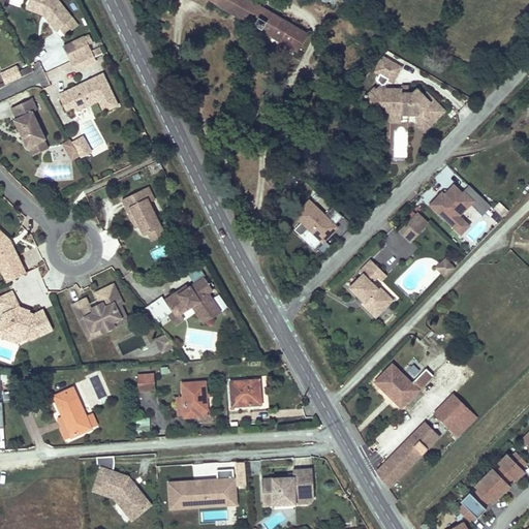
[(33,0),(28,0),(26,7),(43,13),(45,18),(50,14),(45,10),(32,5),(33,0)]
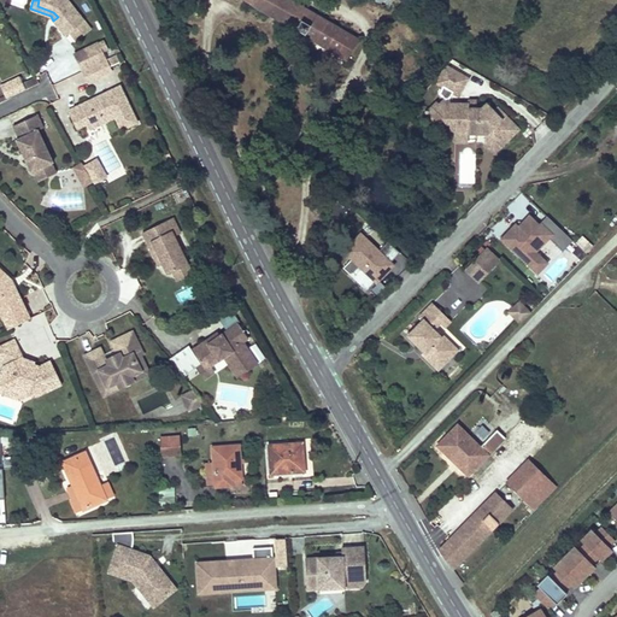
[(68,0),(39,0),(37,6),(53,12),(58,17),(53,21),(65,34),(69,30),(76,39),(90,28),(68,0)]
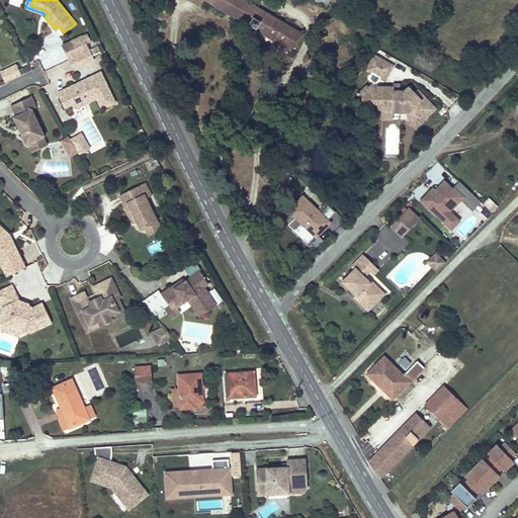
[(203,0),(275,40),(284,25),(240,0),(203,0)]
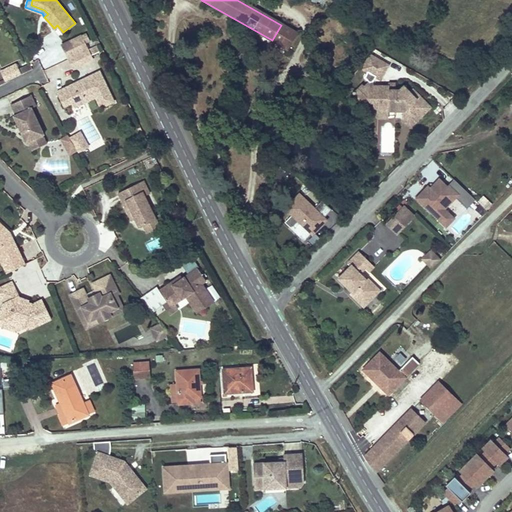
[(296,34),(281,25),(272,40),(287,49),(296,34)]
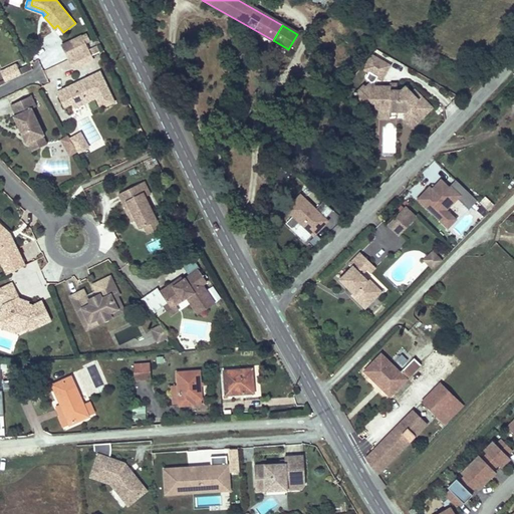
[(82,34),(71,39),(78,53),(89,47),(82,34)]
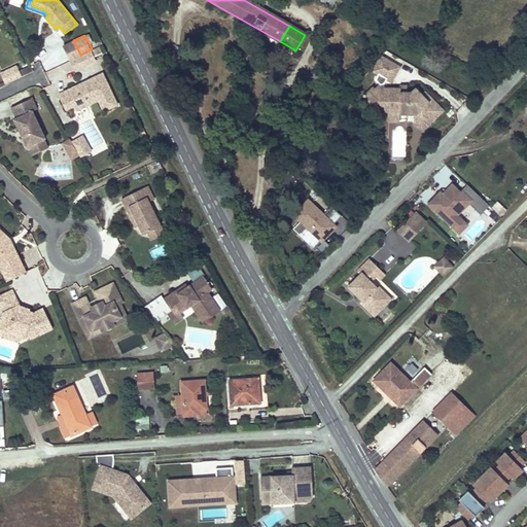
[(73,40),(64,45),(70,59),(80,55),(73,40)]
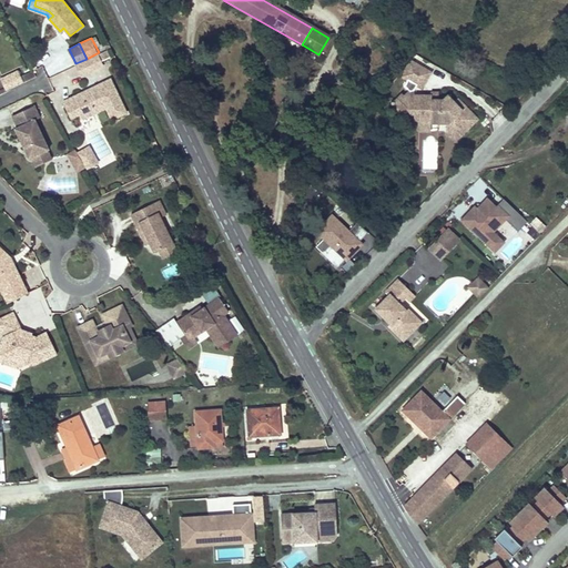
[(103,62),(99,52),(87,59),(75,63),(81,73),(103,62)]
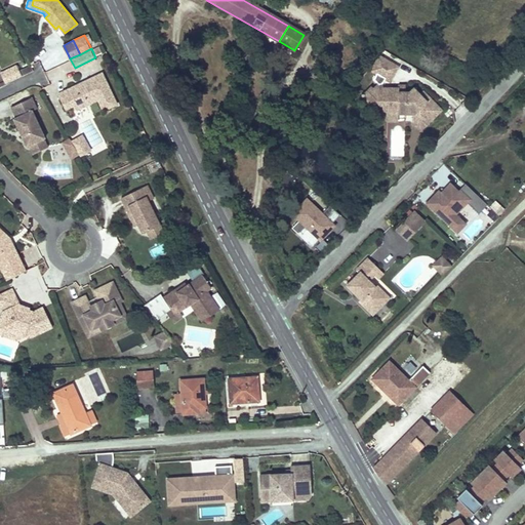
[(368,67),(374,71),(381,56),(378,54),(368,67)]
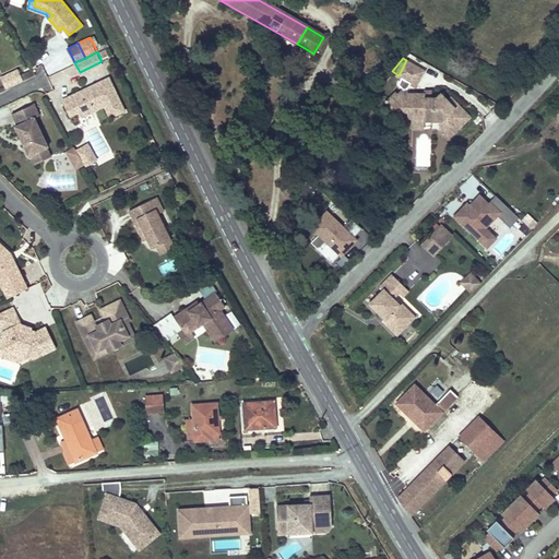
[(421,69),(406,60),(399,75),(402,76),(399,83),(404,87),(397,94),(403,99),(402,100),(402,109),(408,109),(412,114),(417,118),(423,118),(431,118),(437,114),(441,118),(441,128),(448,128),(452,132),(471,114),(450,94),(447,97),(441,92),(437,96),(432,96),(426,96),(426,92),(419,92),(414,97),(408,92),(406,87),(408,82),(414,84),(421,69)]
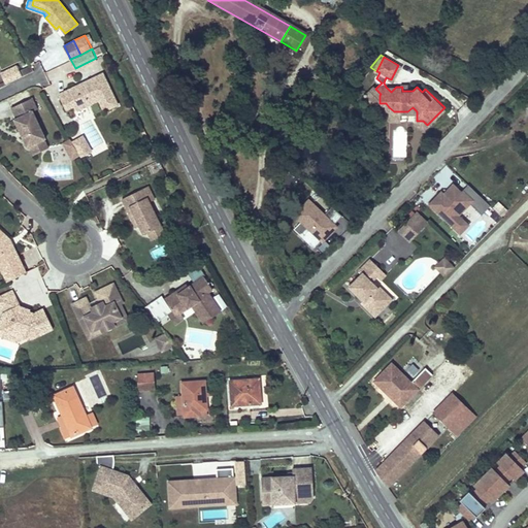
[(1,72),(6,83),(23,74),(18,64),(1,72)]
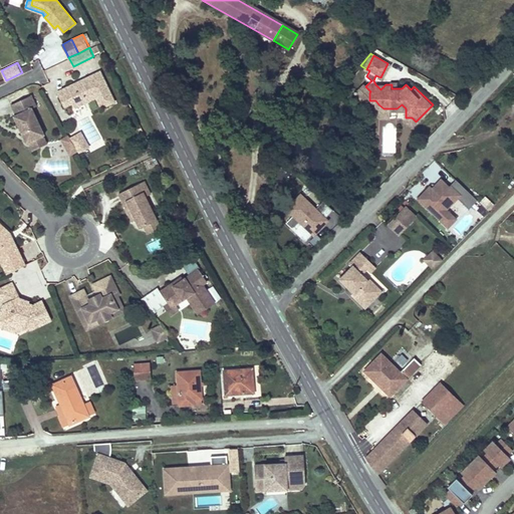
[(64,83),(55,88),(63,103),(72,98),(74,102),(94,91),(100,101),(113,94),(97,65),(74,77),(75,79),(65,85),(64,83)]
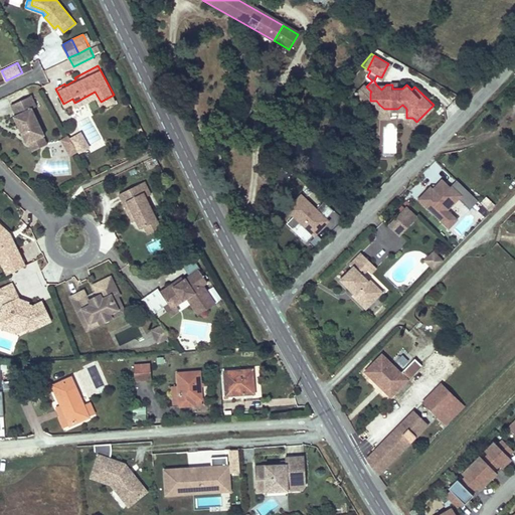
[(370,93),(371,92),(366,87),(364,84),(356,93),(367,104),(370,101),(370,93)]
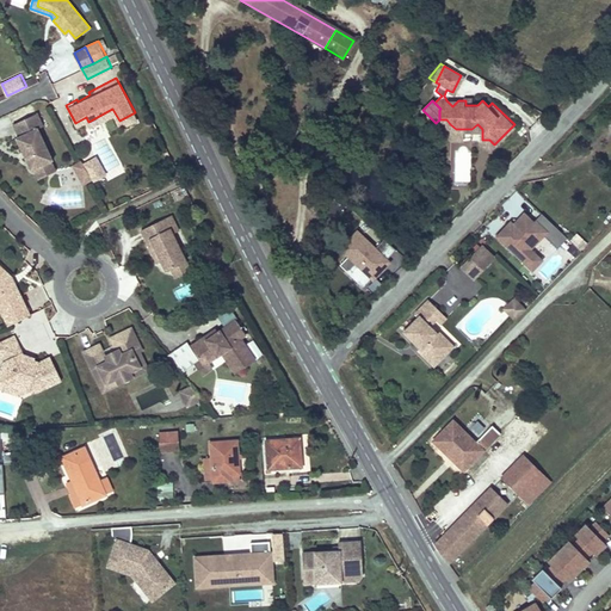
[(41,125),(35,112),(11,124),(17,136),(13,137),(20,152),(23,150),(25,155),(23,156),(30,171),(32,170),(49,161),(51,160),(36,128),(41,125)]
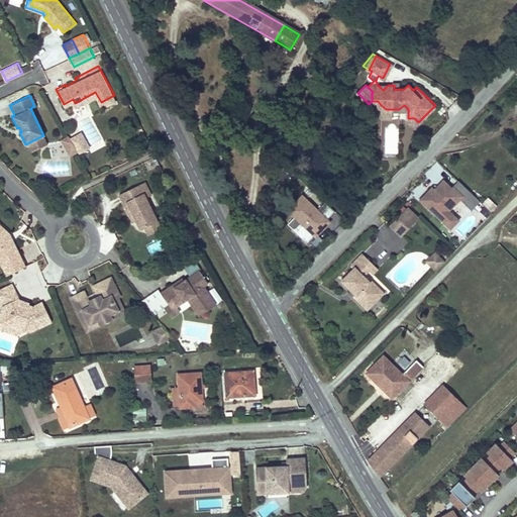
[(391,117),(391,109),(386,109),(381,105),(376,110),(382,117),(391,117)]
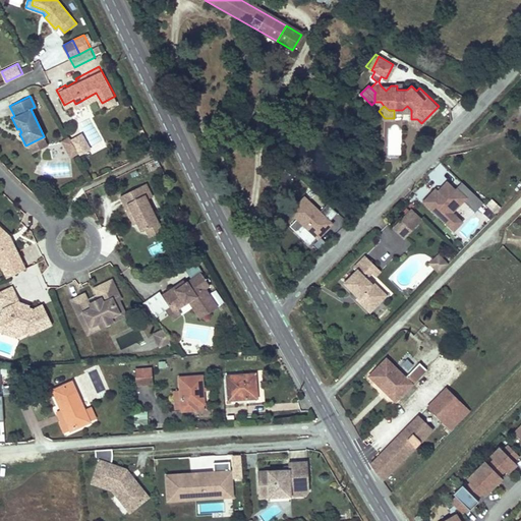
[(70,140),(73,146),(83,139),(80,134),(70,140)]
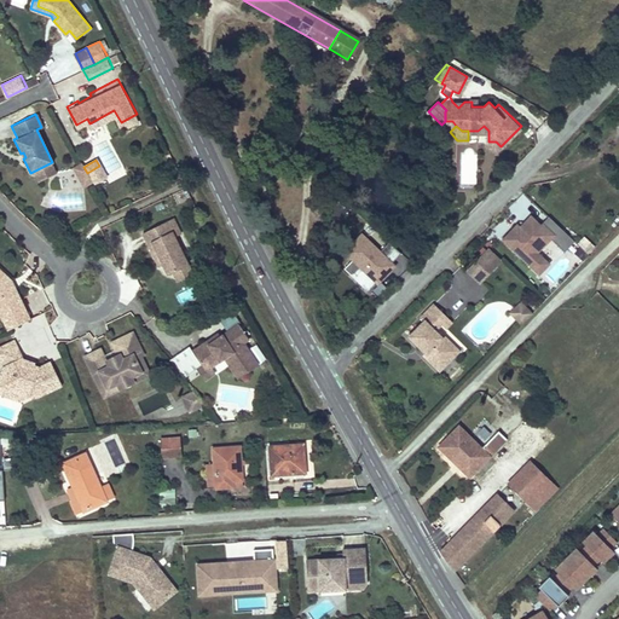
[(50,163),(33,172),(38,181),(55,173),(50,163)]
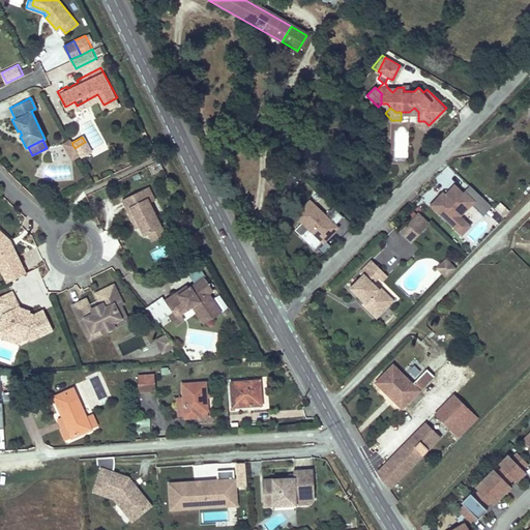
[(75,148),(80,157),(90,151),(85,142),(75,148)]
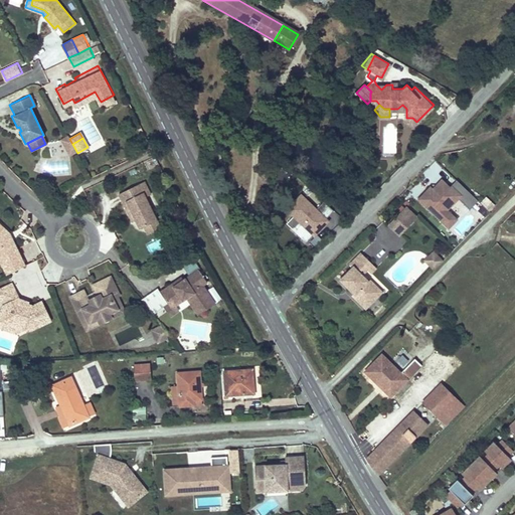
[(479,200),(457,179),(450,187),(445,182),(441,186),(438,183),(434,188),(431,186),(418,198),(443,221),(451,213),(448,209),(459,198),(470,209),(479,200)]
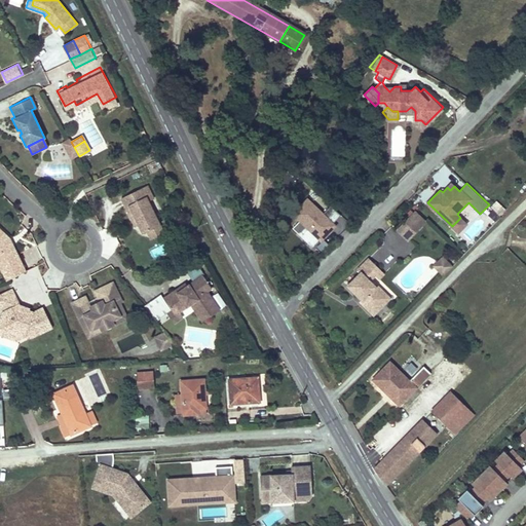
[(135,199),(128,202),(138,223),(142,231),(147,229),(159,223),(148,199),(153,196),(146,184),(130,191),(135,199)]
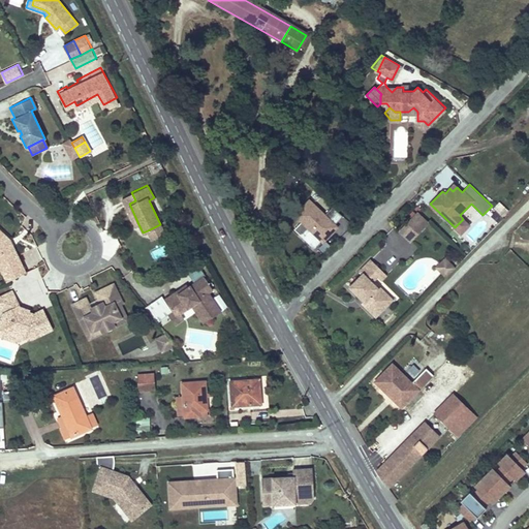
[(135,200),(131,192),(121,197),(135,225),(138,224),(129,204),(135,200)]
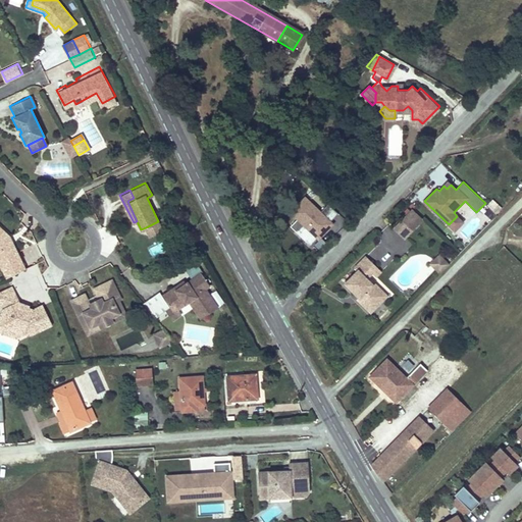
[(301,201),(286,216),(293,222),(302,231),(295,239),(305,249),(314,240),(315,241),(326,230),(323,228),(318,223),(321,221),(326,226),(334,217),(324,208),(316,215),(301,201)]
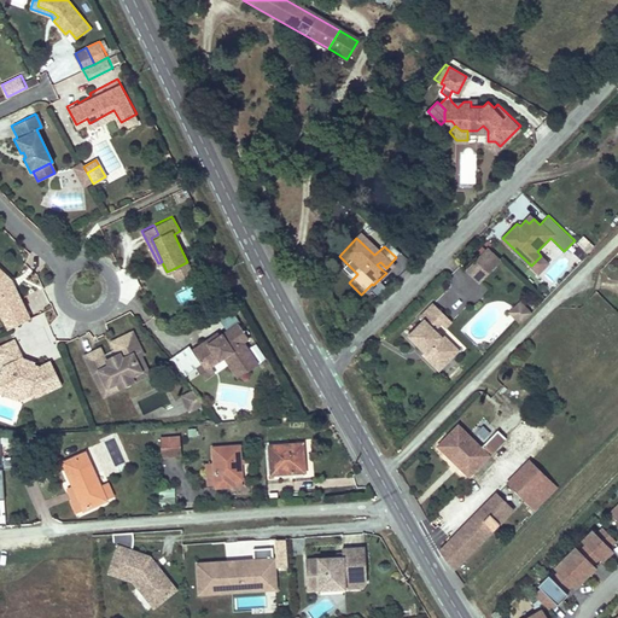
[(487,249),(483,254),(494,264),(497,261),(487,249)]
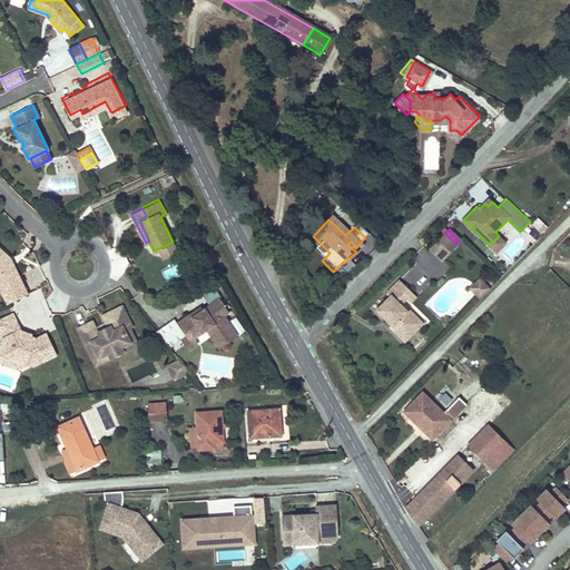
[(445,234),(431,248),(441,258),(455,244),(445,234)]
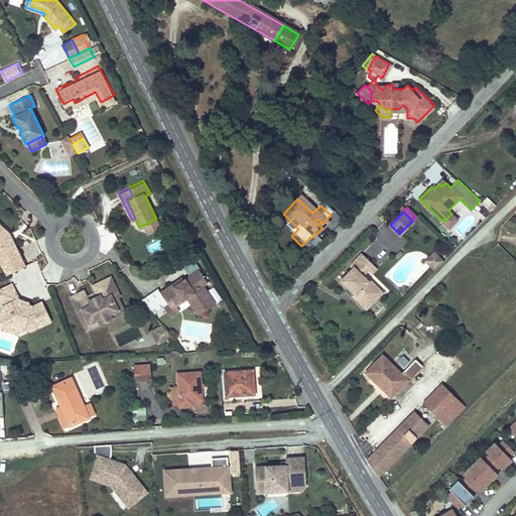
[(449,228),(458,220),(452,214),(443,222),(449,228)]
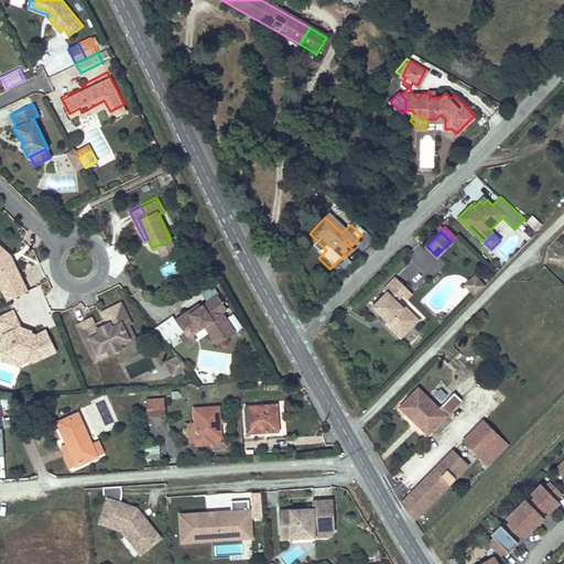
[(171,239),(158,246),(161,255),(175,248),(171,239)]
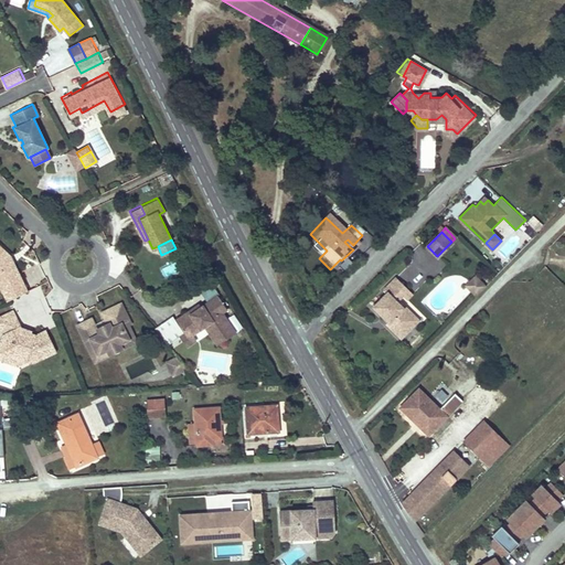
[(327,251),(317,241),(309,248),(319,258),(327,251)]
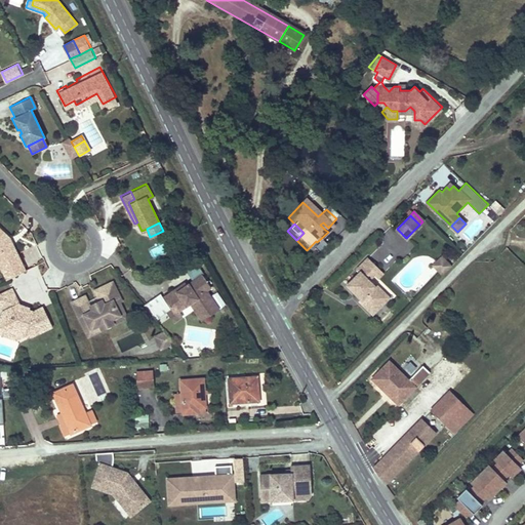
[(0,267),(2,271),(3,271),(21,261),(22,260),(13,245),(10,246),(6,240),(10,238),(0,228),(0,267)]
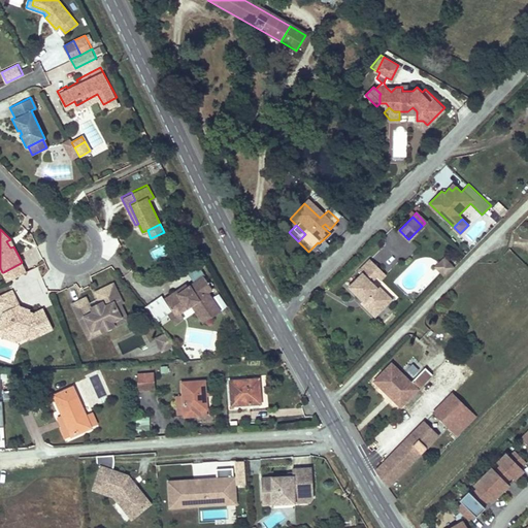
[(156,257),(170,252),(167,243),(153,249),(156,257)]
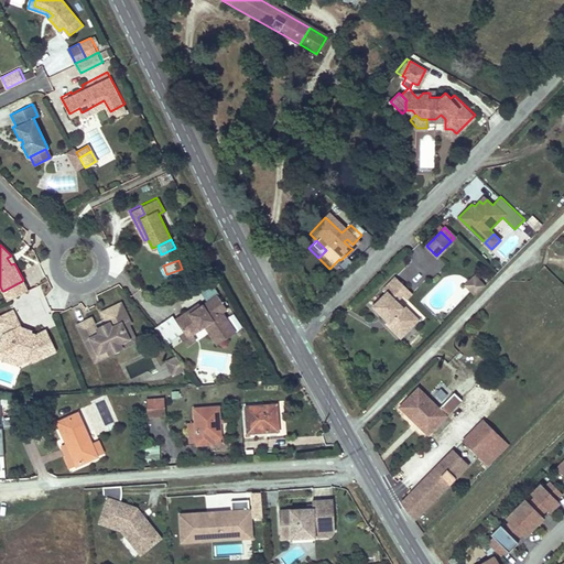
[(473,285),(470,291),(475,295),(485,285),(475,275),(468,282),(473,285)]
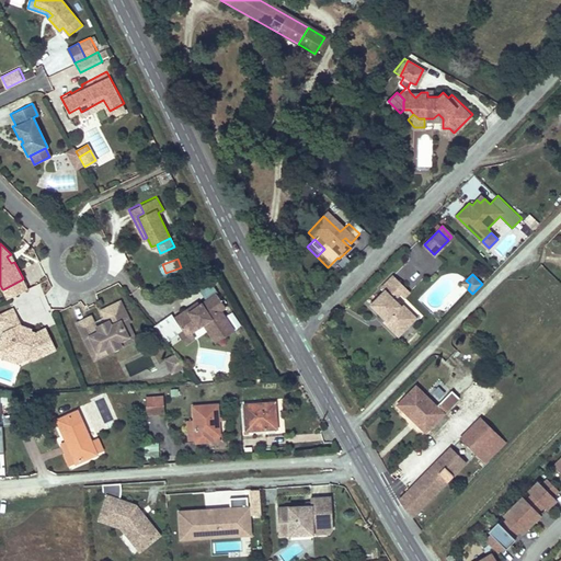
[(392,276),(381,287),(384,290),(370,305),(387,320),(385,323),(399,336),(412,323),(398,310),(401,307),(393,300),(399,295),(405,288),(392,276)]
